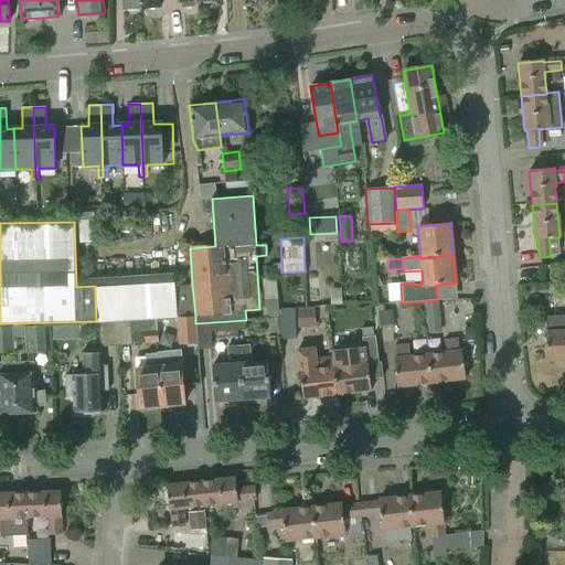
[(278,299),(277,277),(264,278),(265,300),(278,299)]
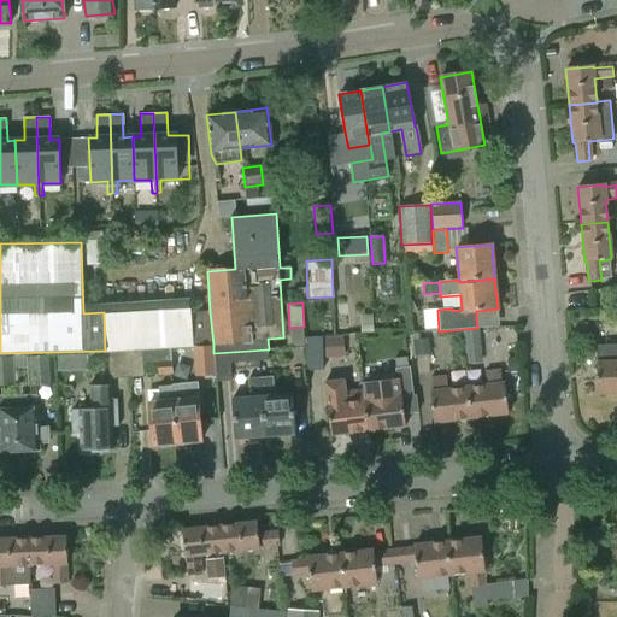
[(335,304),(336,328),(351,328),(350,303),(335,304)]
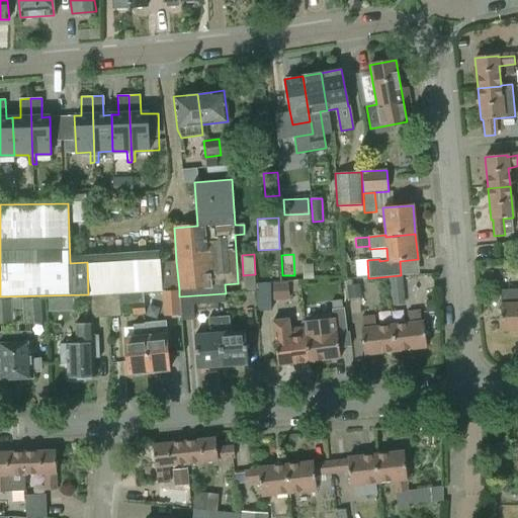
[(159,258),(87,263),(88,294),(91,294),(105,293),(106,293),(108,293),(141,292),(162,291),(162,290),(159,262),(159,258)]
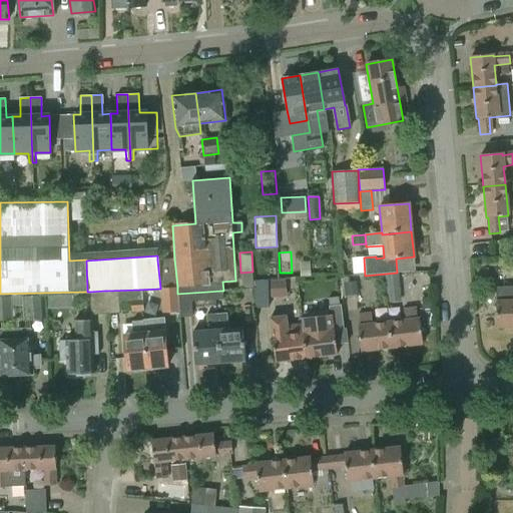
[(174,259),(157,260),(160,288),(163,288),(177,287),(174,259)]
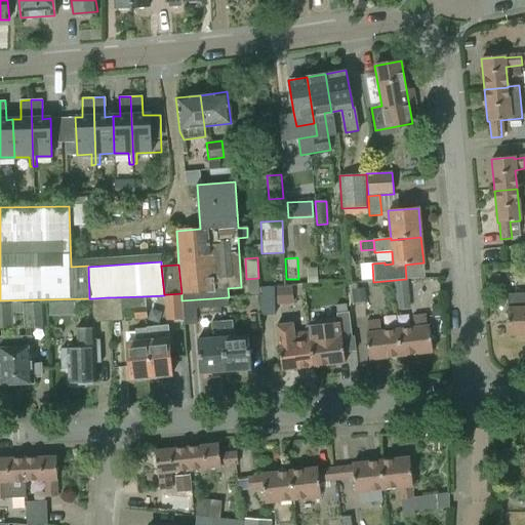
[(408,280),(395,281),(397,305),(410,303),(408,280)]
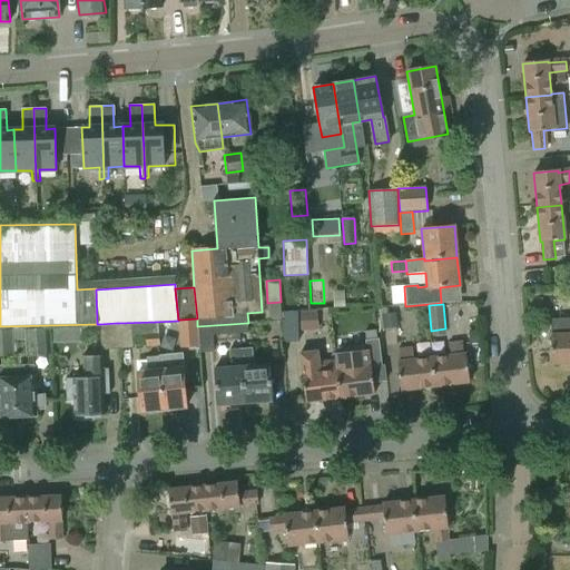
[(396,327),(395,312),(389,312),(387,307),(380,308),(382,328),(396,327)]
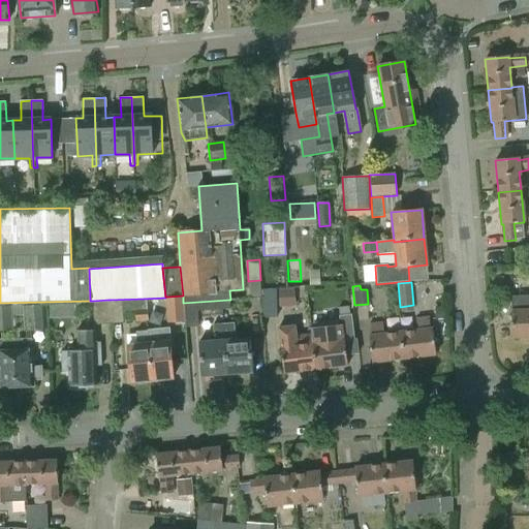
[(263,317),(277,317),(276,289),(262,290),(263,317)]
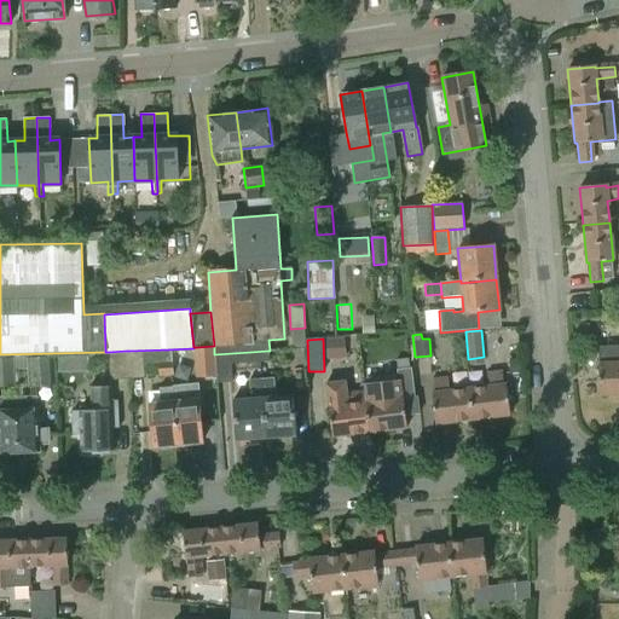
[(327,339),(328,359),(346,358),(345,339),(327,339)]
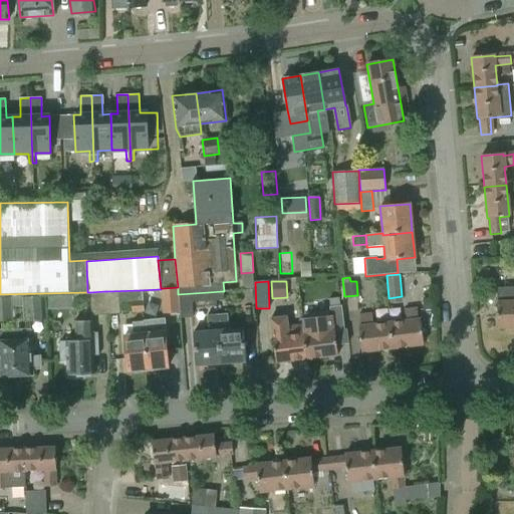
[(180,311),(178,294),(178,287),(164,288),(166,312),(180,311)]
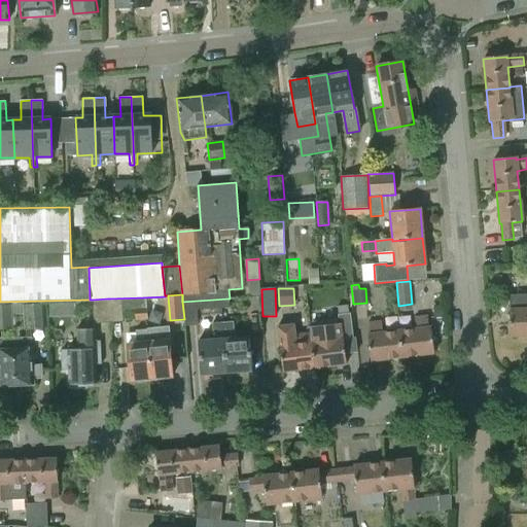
[(143,297),(110,299),(108,299),(109,322),(123,321),(121,311),(134,310),(135,320),(145,319),(144,308),(143,297)]
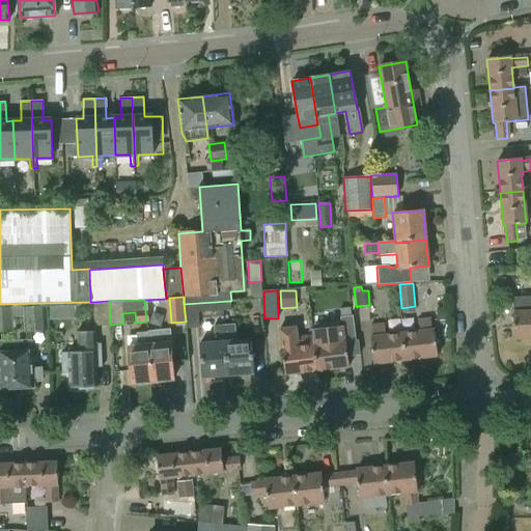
[(109,301),(108,301),(93,302),(94,326),(110,325),(109,301)]
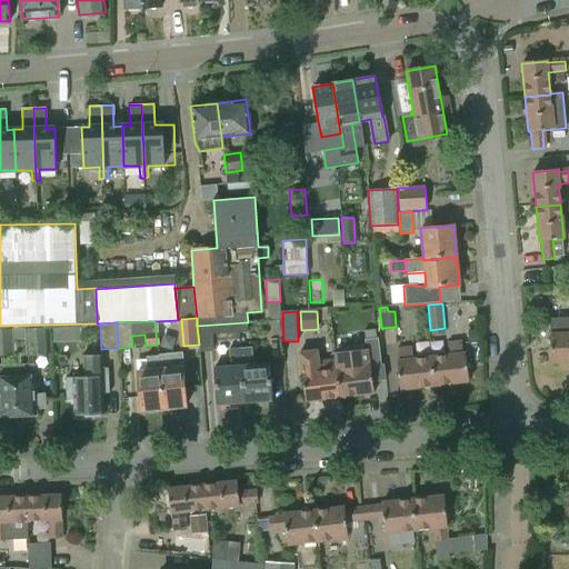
[(247,322),(246,322),(230,323),(230,332),(247,332),(247,322)]
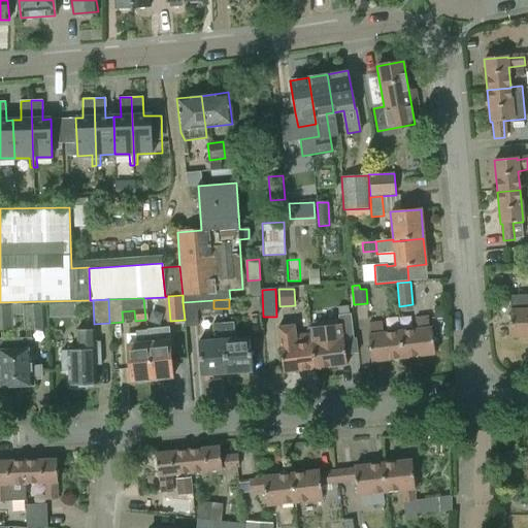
[(527,334),(527,308),(525,309),(525,299),(513,299),(513,309),(510,309),(513,335),(527,334)]
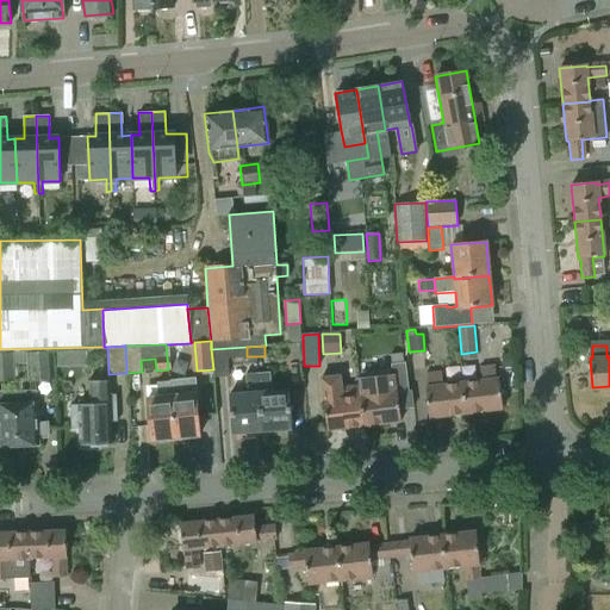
[(226,358),(247,356),(247,347),(211,349),(213,369),(215,378),(229,377),(226,358)]
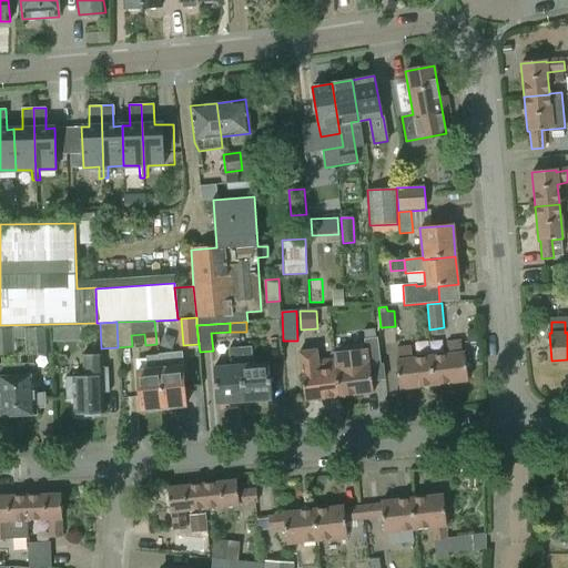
[(51,353),(50,328),(26,330),(27,354),(51,353)]
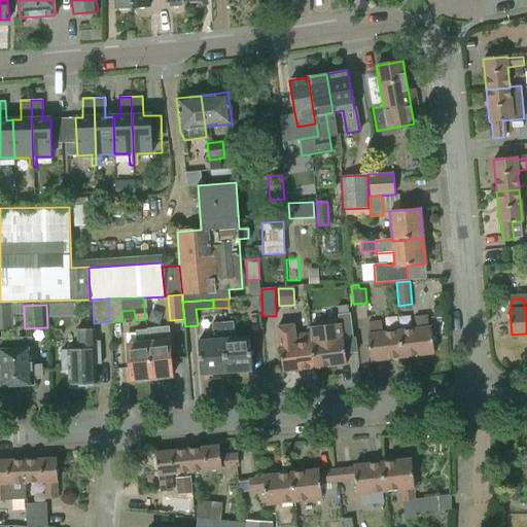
[(337,306),(338,314),(349,313),(348,305),(337,306)]
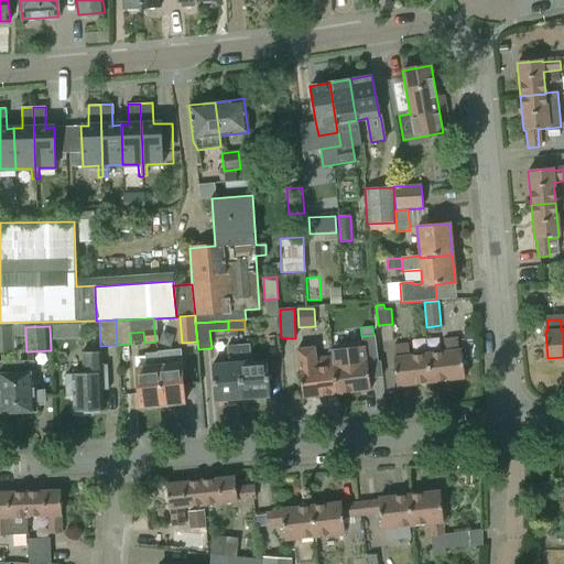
[(474,327),(464,328),(465,339),(475,338),(474,327)]
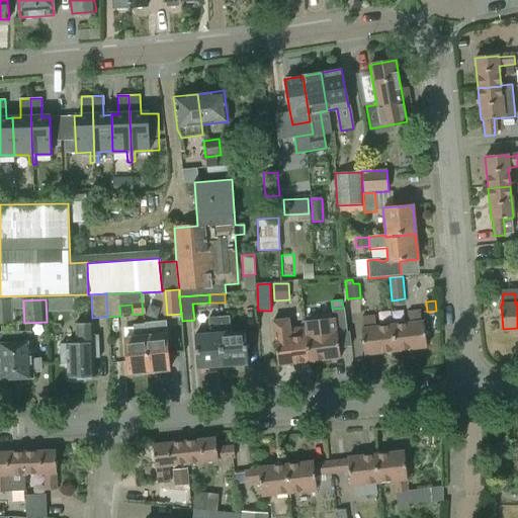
[(0,301),(0,324),(12,324),(11,301),(0,301)]
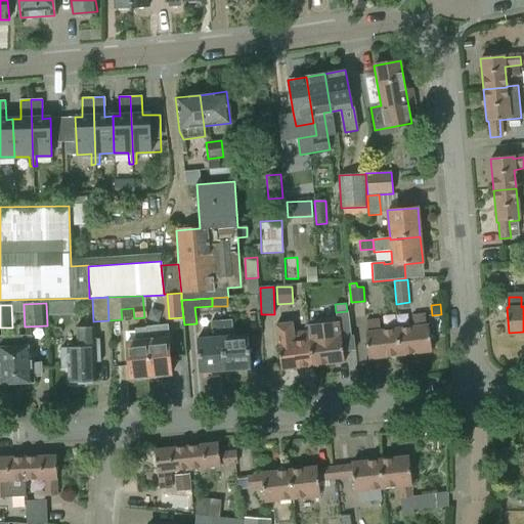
[(337,321),(307,325),(308,334),(312,365),(344,361),(343,351),(341,336),(351,335),(348,311),(347,311),(336,312),(337,321)]
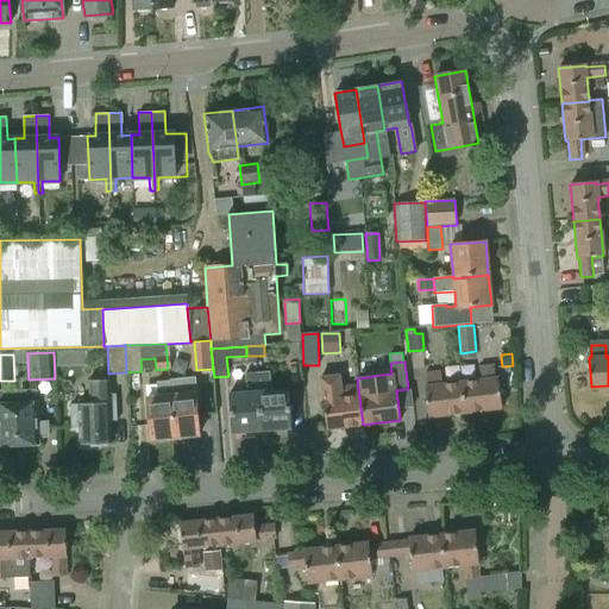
[(479,380),(463,382),(466,412),(501,407),(497,378),(494,378),(493,366),(478,368),(479,380)]
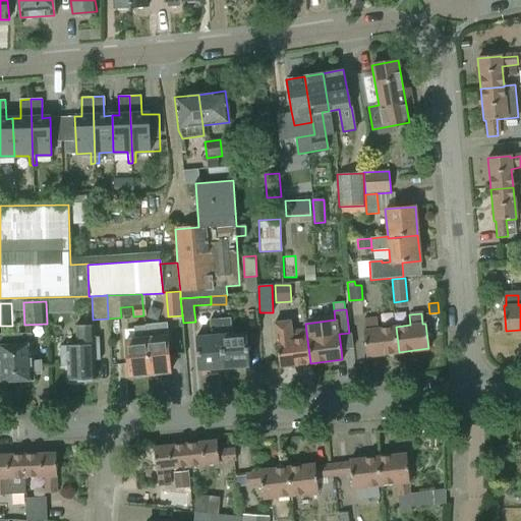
[(221,328),(224,368),(248,366),(246,332),(232,333),(231,316),(221,317),(221,328)]
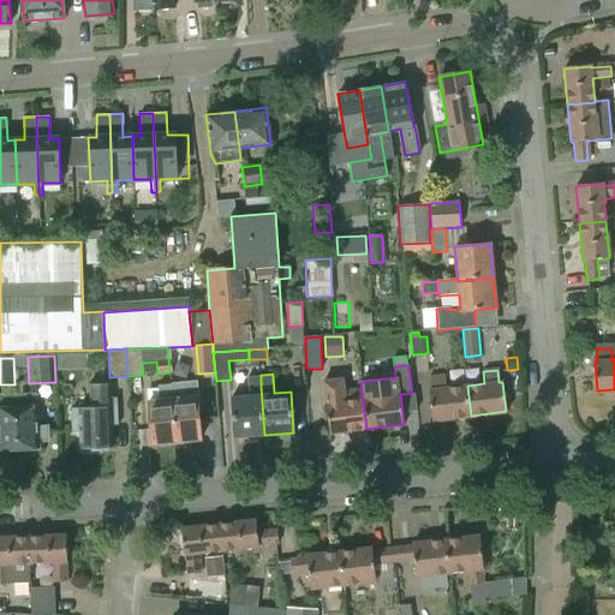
[(471,416),(467,386),(446,388),(445,377),(430,378),(433,390),(430,390),(434,421),(471,416)]
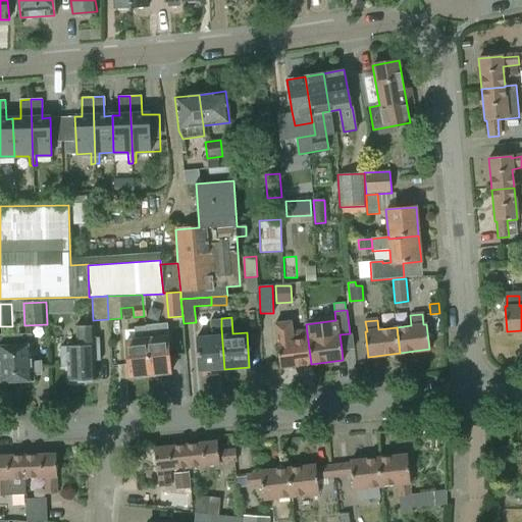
[(308,338),(307,332),(292,334),(290,321),(275,323),(280,367),(311,364),(308,338)]
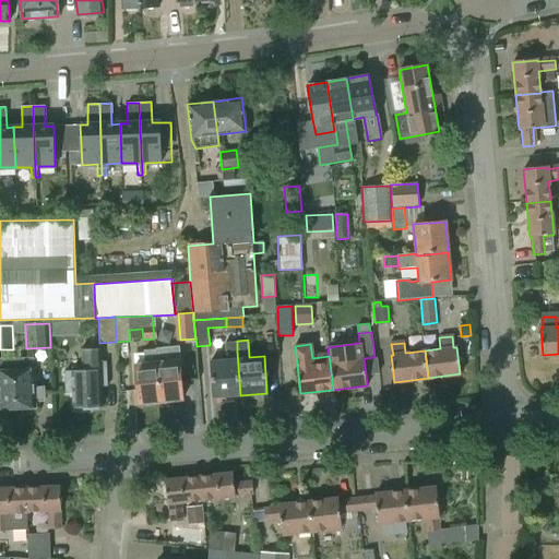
[(168,349),(155,351),(159,404),(168,403),(170,400),(181,399),(178,361),(169,363),(168,349)]
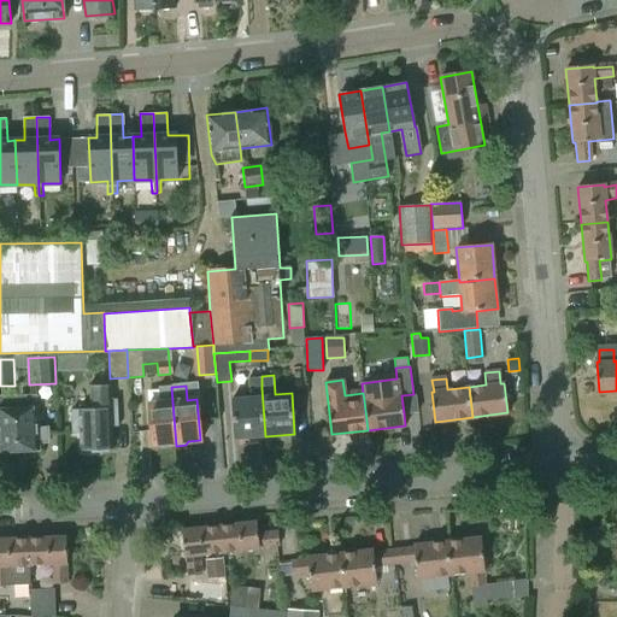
[(92,411),(80,411),(81,448),(112,447),(111,425),(118,425),(117,404),(110,404),(110,387),(90,388),(92,411)]
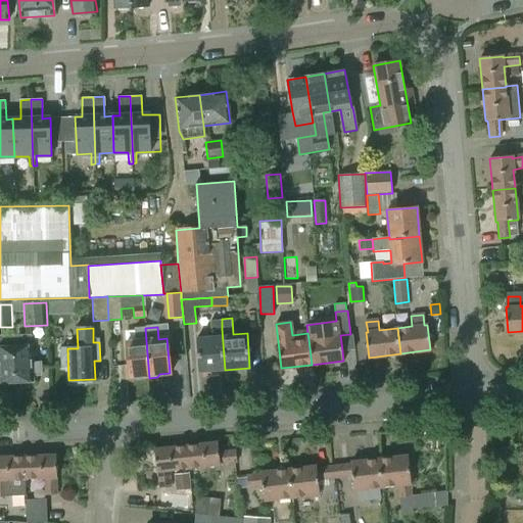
[(149,378),(145,328),(134,329),(135,341),(126,342),(129,377),(138,376),(140,379),(149,378)]
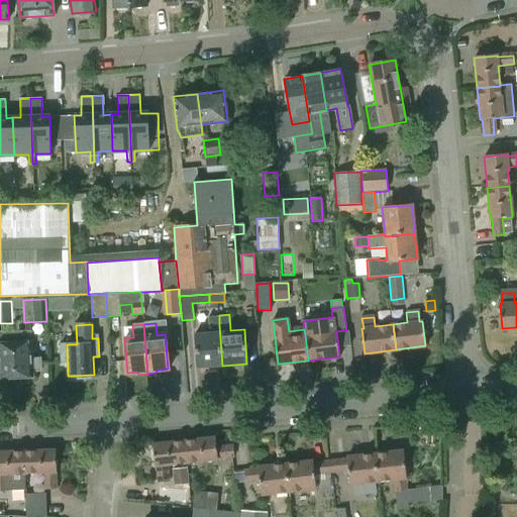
[(222,366),(219,325),(209,326),(210,331),(196,332),(199,368),(222,366)]
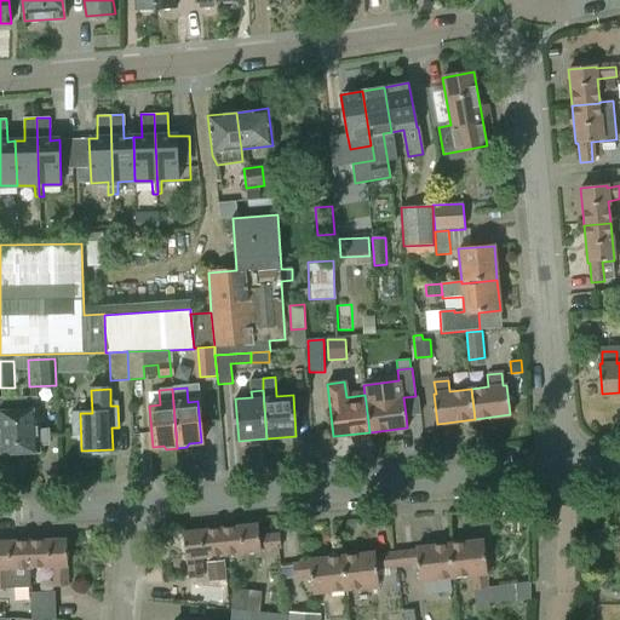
[(36,396),(15,397),(17,453),(39,453),(39,443),(50,442),(49,429),(38,429),(36,409),(38,409),(36,396)]
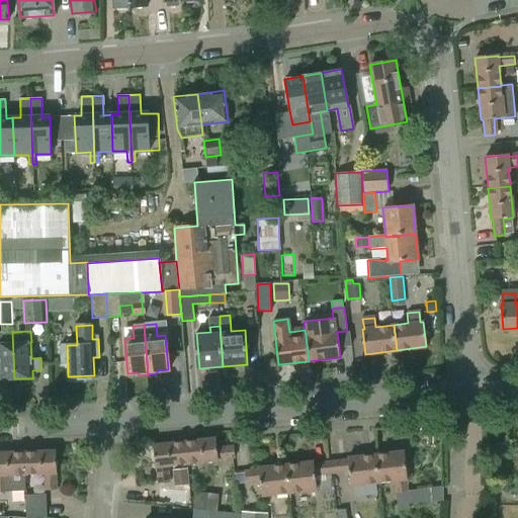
[(0,378),(14,378),(12,332),(0,332),(0,378)]
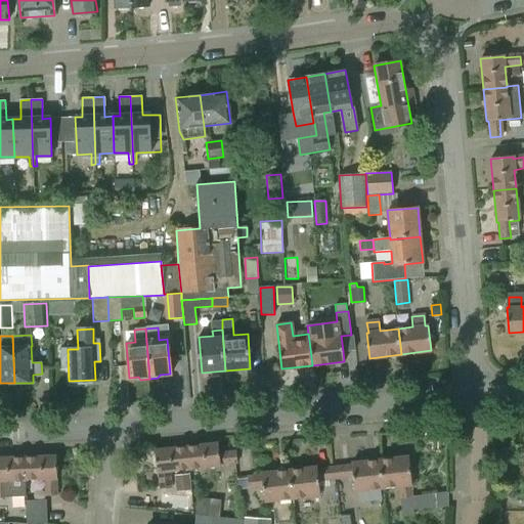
[(219,444),(187,448),(190,471),(222,467),(221,465),(237,463),(236,452),(221,454),(219,444)]
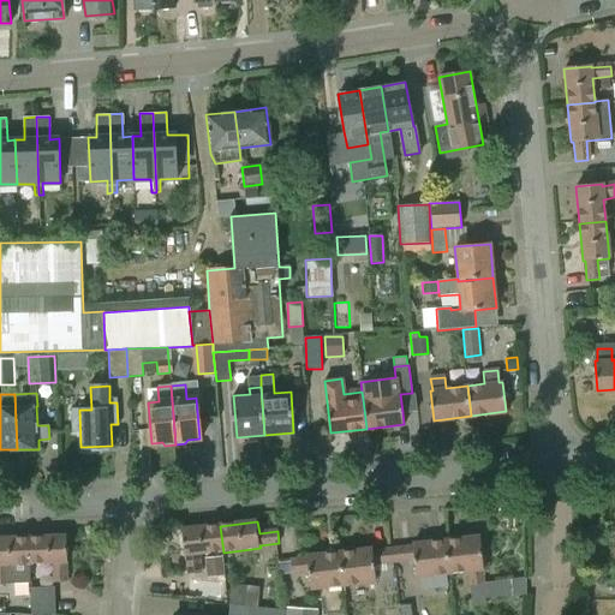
[(224,553),(220,526),(183,530),(186,557),(187,557),(190,575),(203,573),(201,555),(224,553)]
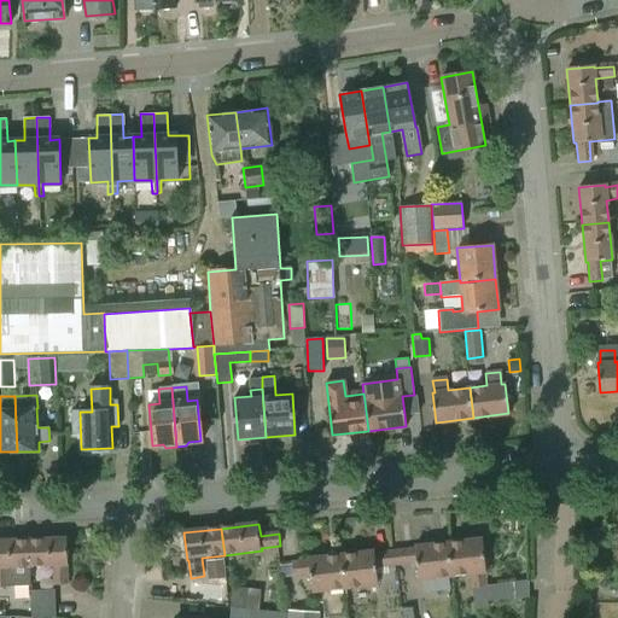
[(66,538),(28,541),(29,567),(52,566),(52,586),(66,584),(65,566),(68,566),(66,538)]
